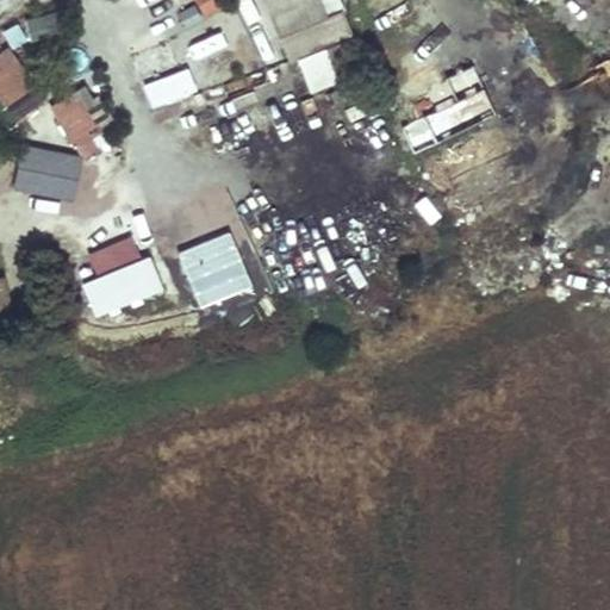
[(222,0),(194,0),(204,16),(225,4),(222,0)]
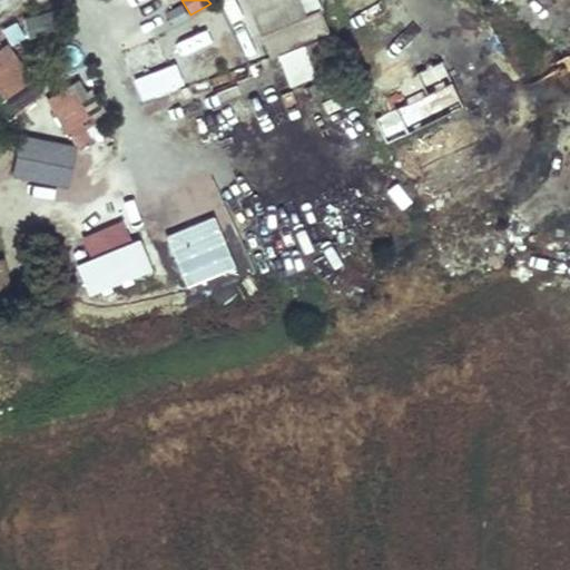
[(301,0),(251,0),(284,86),(342,65),(321,8),(306,13),(301,0)]
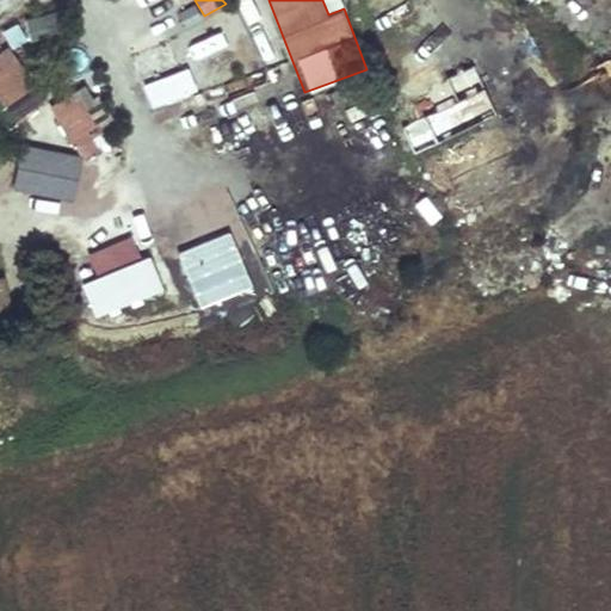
[(0,50),(0,105),(11,125),(47,105),(12,44),(0,50)]
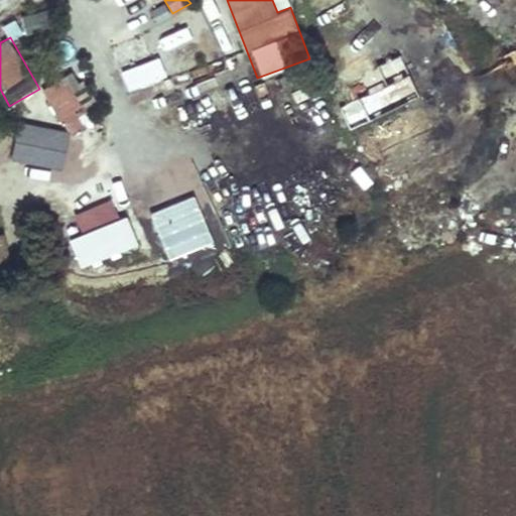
[(403,54),(335,81),(353,126),(420,100),(403,54)]
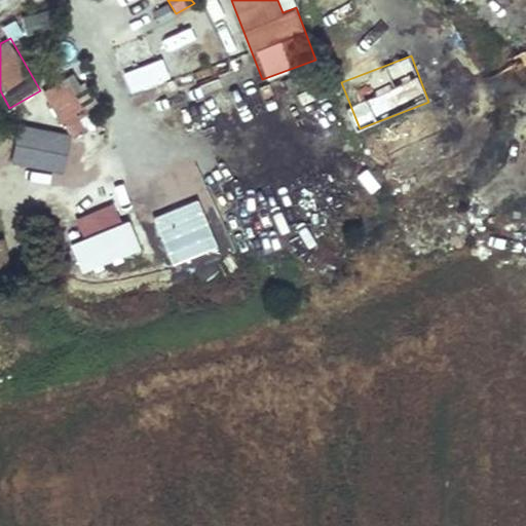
[(134,94),(171,76),(162,57),(124,73),(134,94)]
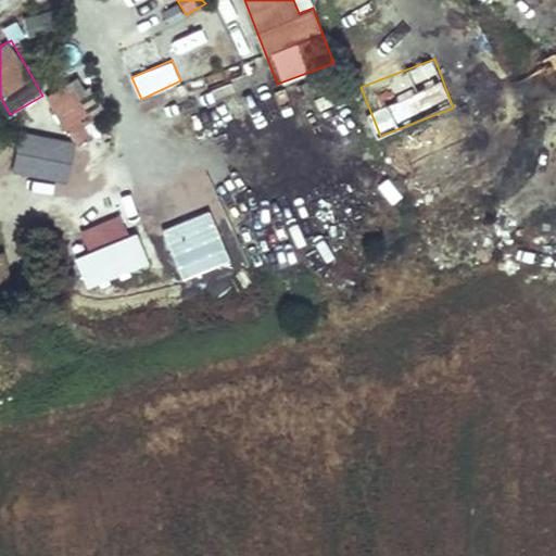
[(74,147),(101,131),(73,80),(45,96),(74,147)]
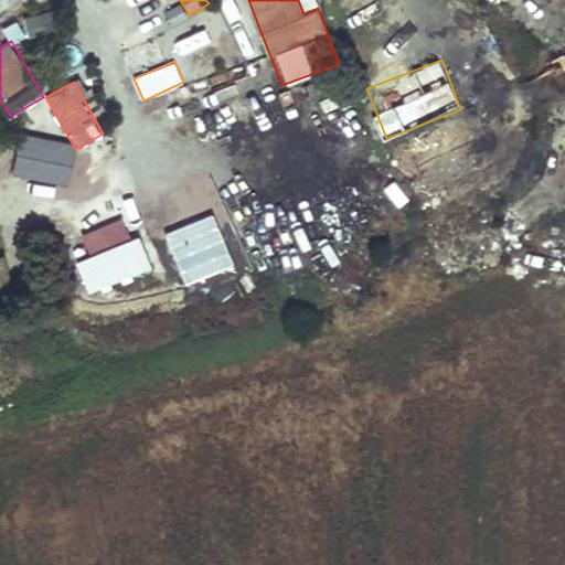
[(71,182),(74,141),(18,136),(14,177),(71,182)]
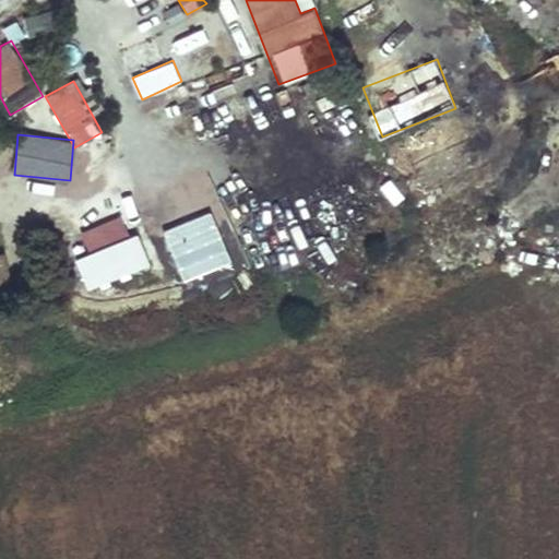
[(190,238),(218,223),(200,189),(171,204),(190,238)]
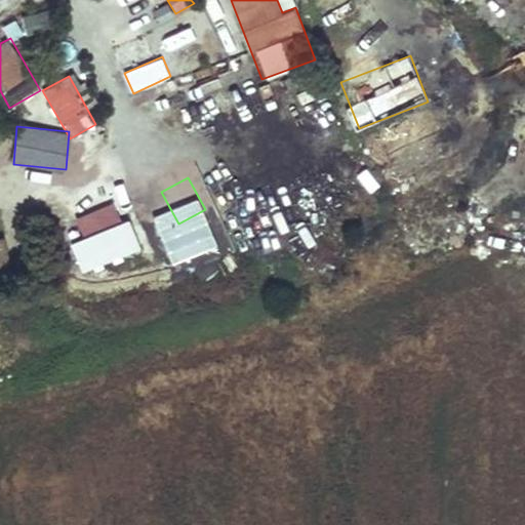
[(130,218),(122,221),(116,203),(63,221),(80,272),(142,250),(130,218)]
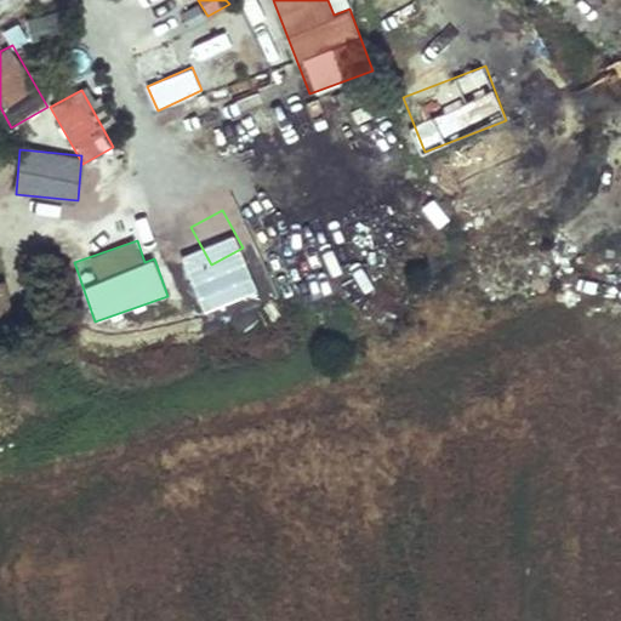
[(0,284),(0,328),(12,325),(1,284),(0,284)]
